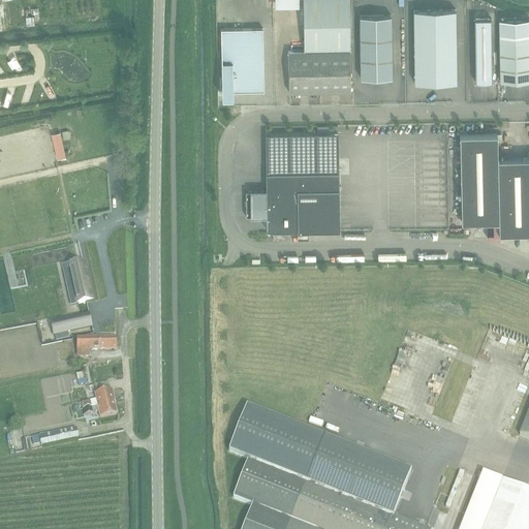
[(301,0),(303,51),(350,50),(348,0),(301,0)]
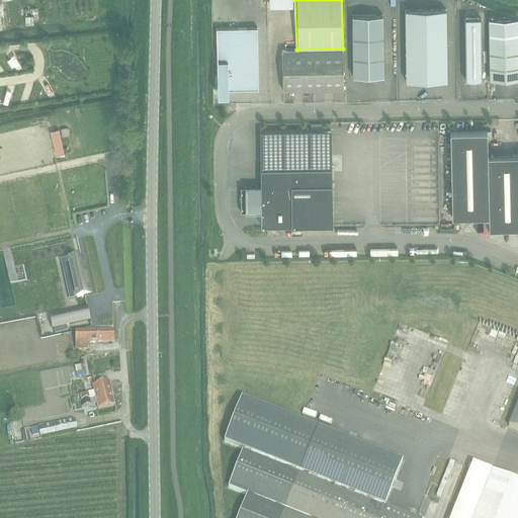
[(32,7),(33,15),(41,15),(40,6),(32,7)]
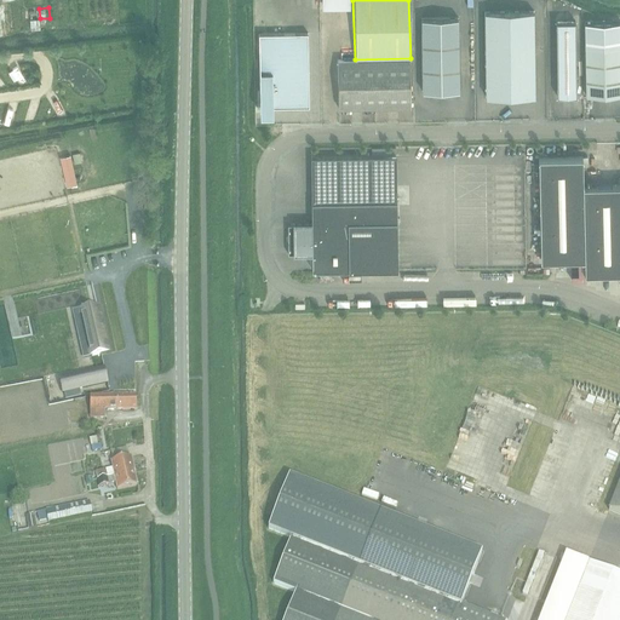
[(484,12),(486,97),(505,97),(505,101),(518,99),(518,97),(538,97),(537,11),(484,12)]
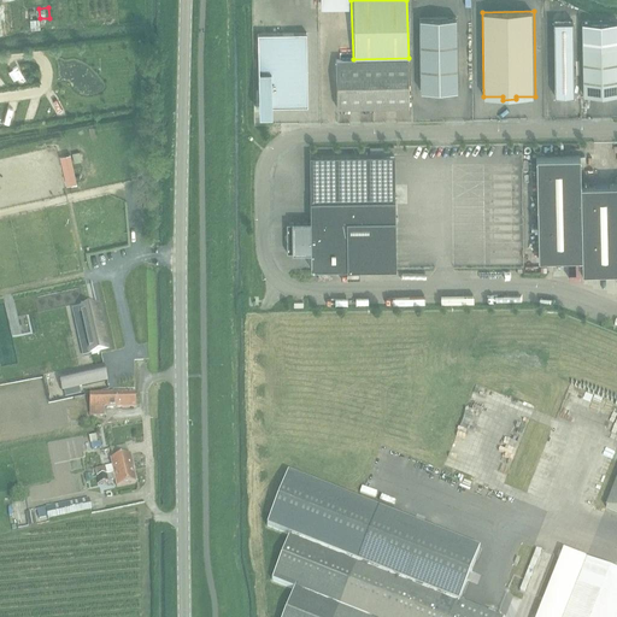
[(419,18),(421,90),(457,90),(456,18),(419,18)]
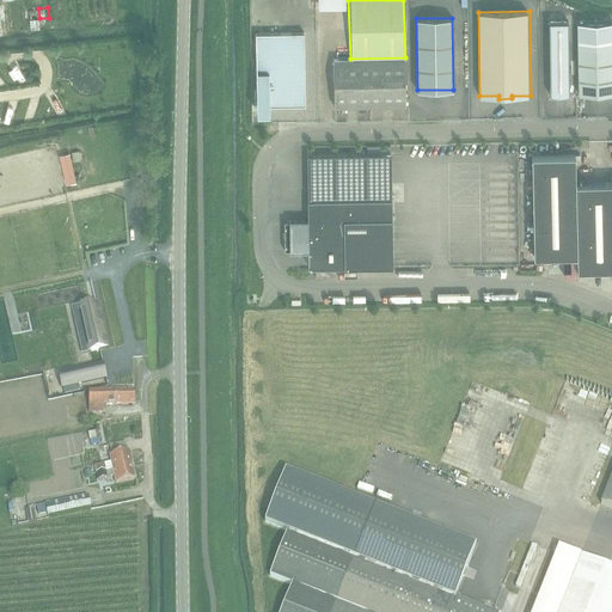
[(568,22),(549,22),(550,95),(569,95),(568,22)]
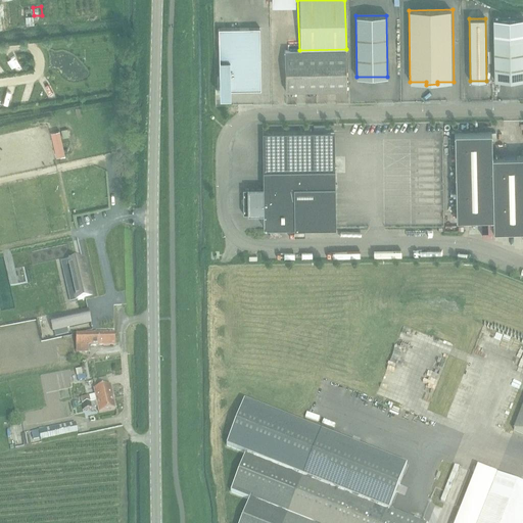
[(522,18),(493,19),(493,40),(494,81),(522,80),(522,18)]
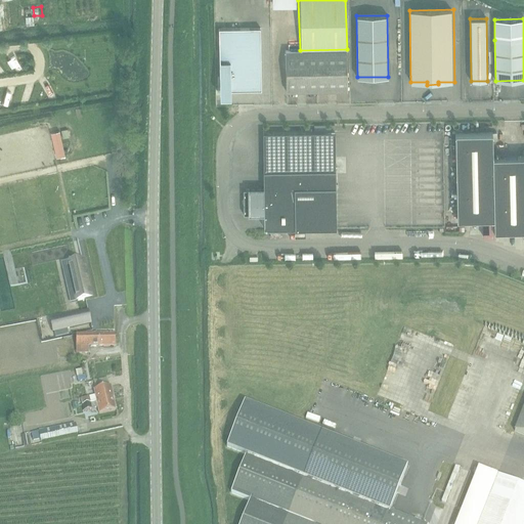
[(260,28),(219,29),(220,95),(230,95),(230,90),(261,90),(260,28)]
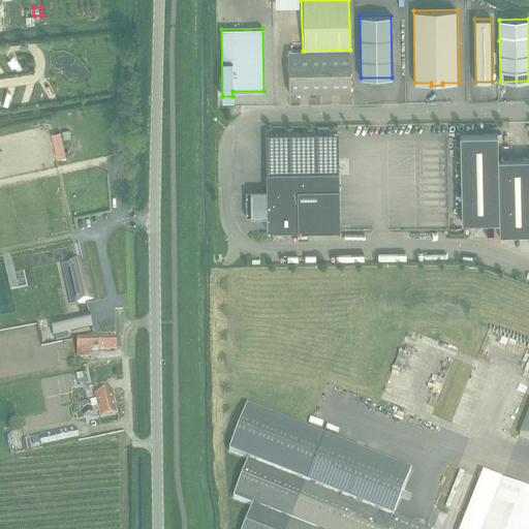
[(288,51),(288,92),(350,91),(350,50),(303,51),(288,51)]
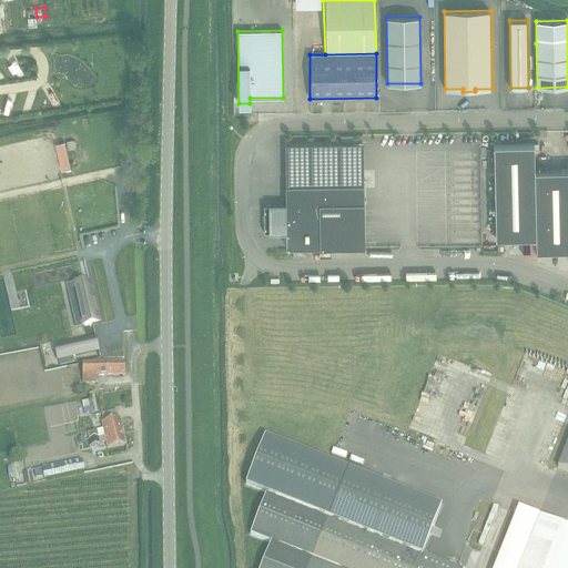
[(64,132),(71,160),(81,158),(74,130),(64,132)]
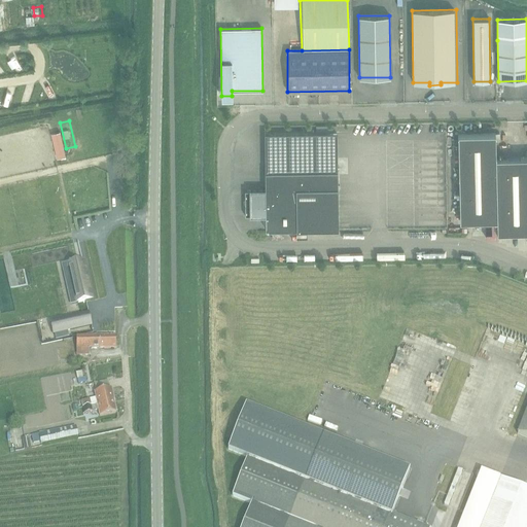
[(265,134),(265,172),(338,171),(337,133),(265,134)]
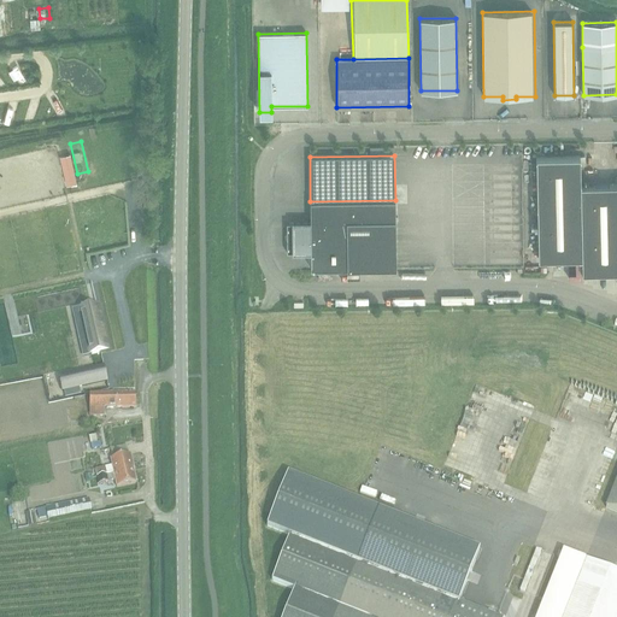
[(616,183),(580,184),(579,184),(579,171),(580,171),(580,156),(536,157),(538,258),(553,258),(553,257),(568,257),(568,258),(581,257),(582,271),(616,270),(616,183)]
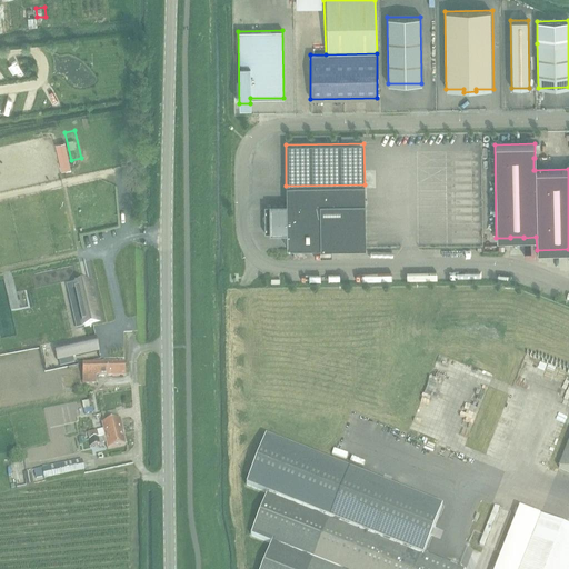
[(287,248),(365,247),(365,185),(286,186),(286,206),(263,206),(265,233),(287,232),(287,248)]
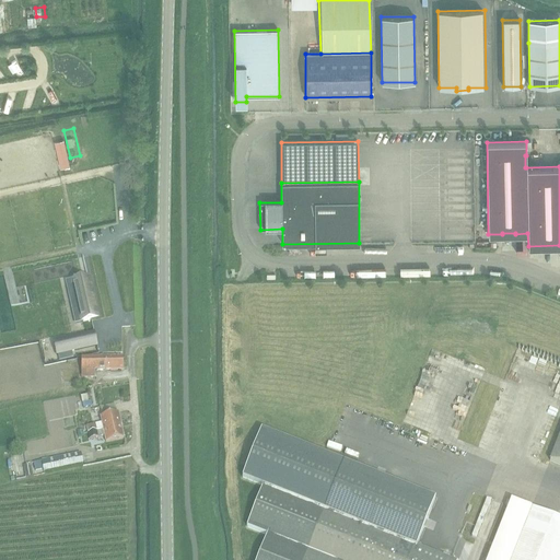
[(130,241),(131,254),(141,254),(140,241),(130,241)]
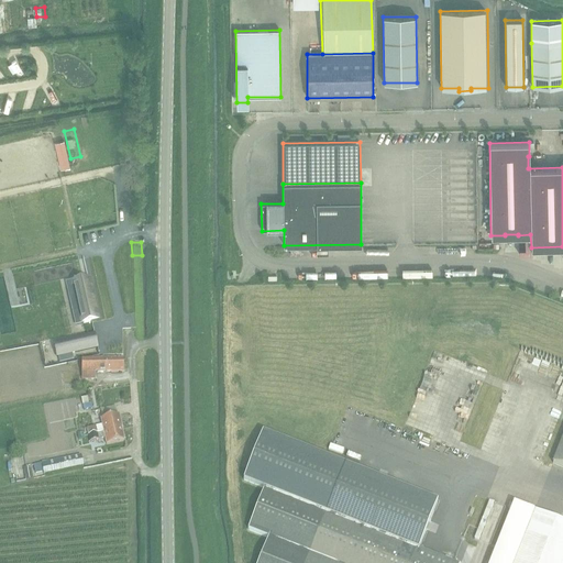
[(73,305),(77,324),(83,323),(83,324),(84,324),(84,323),(99,320),(89,278),(81,279),(80,279),(80,280),(73,282),(78,304),(73,305)]
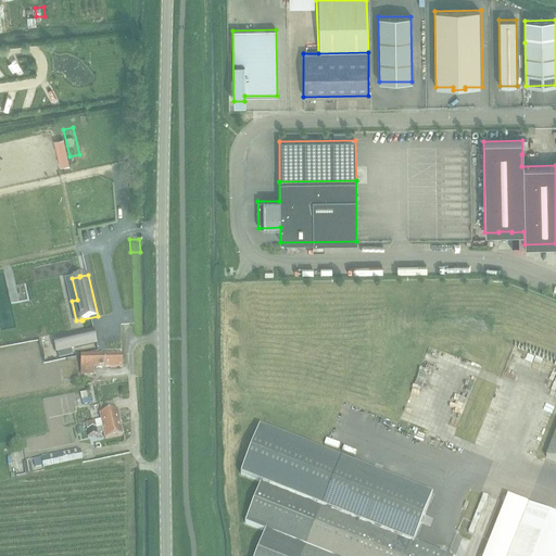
[(72,349),(96,343),(93,329),(61,337),(63,351),(57,352),(59,358),(73,355),(72,349)]
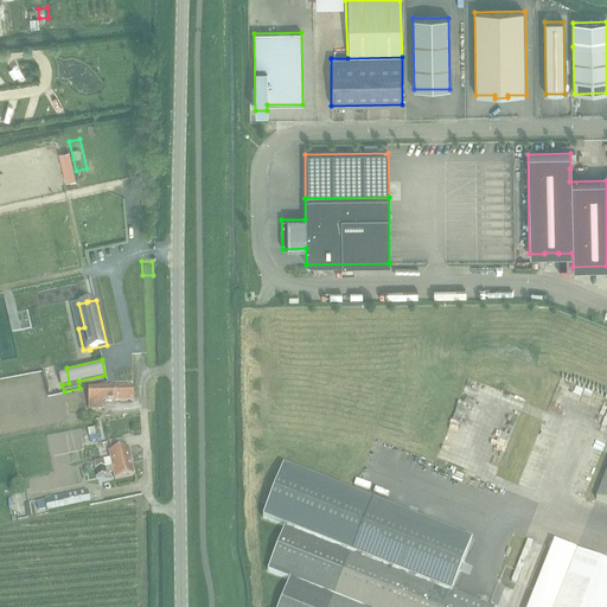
[(112,385),(109,385),(109,388),(88,388),(88,410),(104,409),(104,402),(133,401),(133,388),(114,388),(112,388),(112,385)]
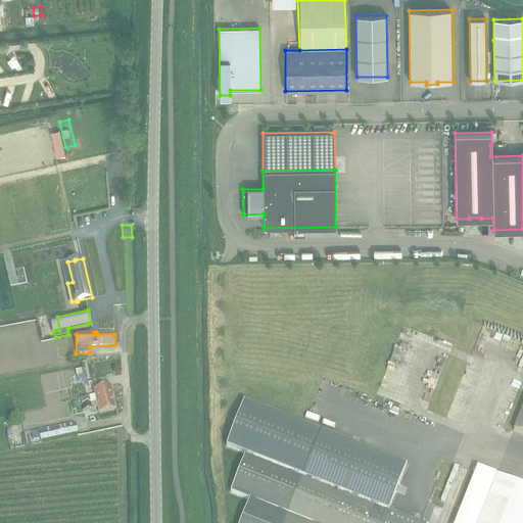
[(467,375),(479,381),(485,369),(473,363),(467,375)]
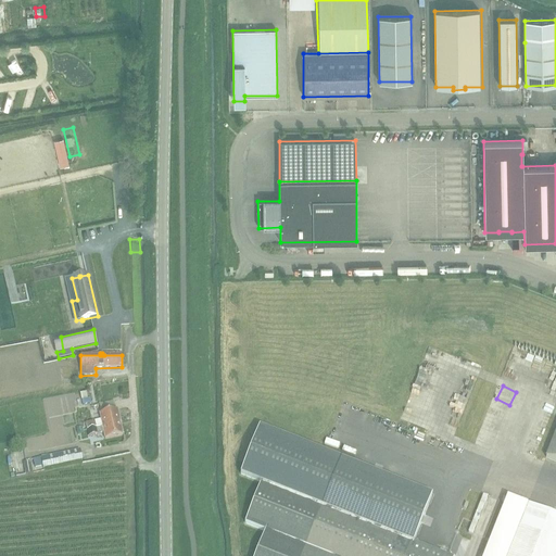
[(527,397),(529,390),(518,388),(516,395),(527,397)]
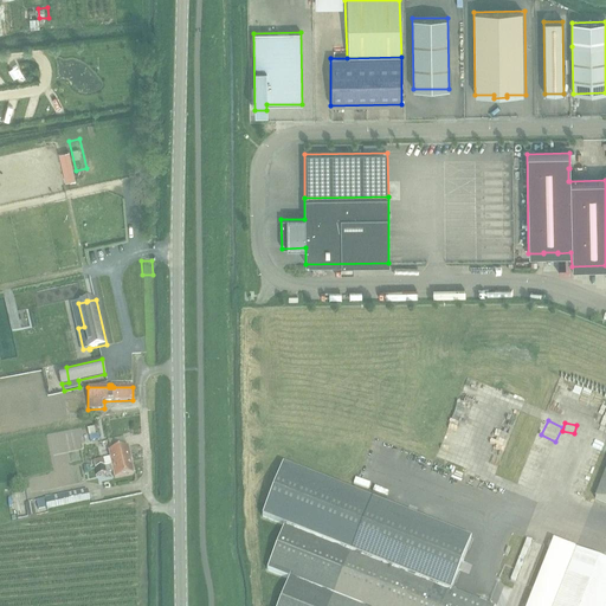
[(95,469),(130,461),(128,447),(126,447),(123,438),(109,442),(111,451),(109,451),(110,458),(94,462),(95,469)]
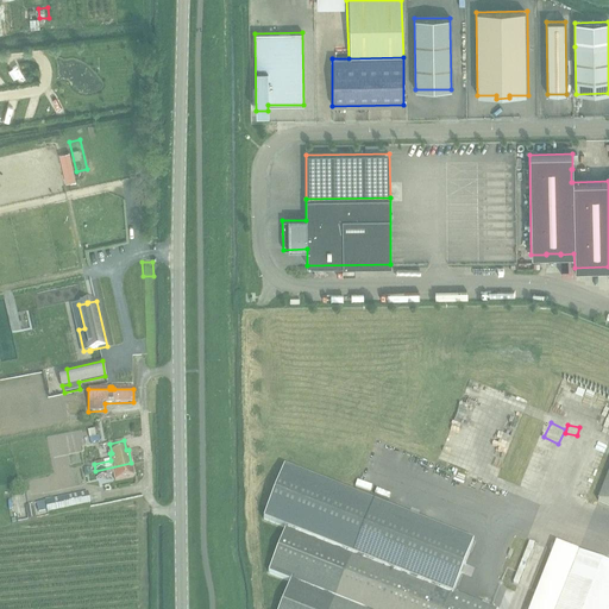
[(131,463),(95,471),(98,478),(113,473),(115,481),(135,477),(131,463)]
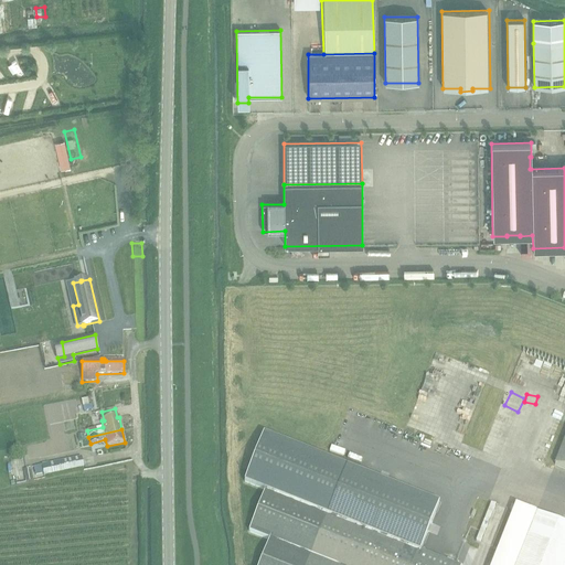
[(452,564),(419,552),(438,504),(264,435),(244,482),(265,490),(248,531),(269,540),(258,564),(452,564)]
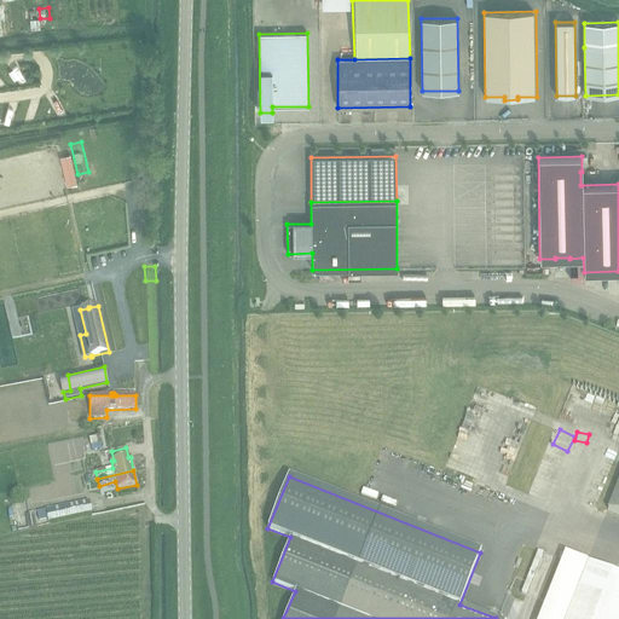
[(618,514),(618,480),(607,509),(618,514)]
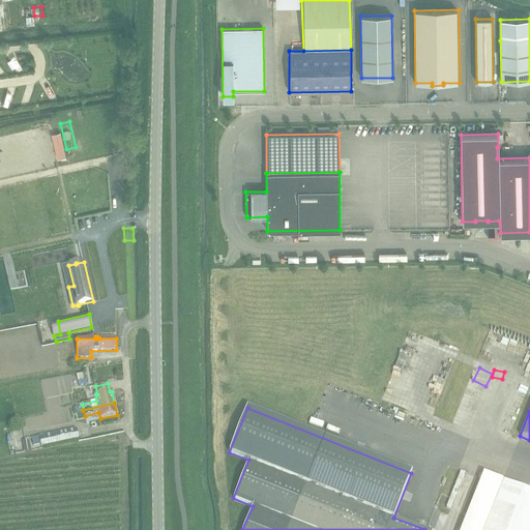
[(41,446),(60,442),(78,439),(76,429),(39,437),(41,446)]
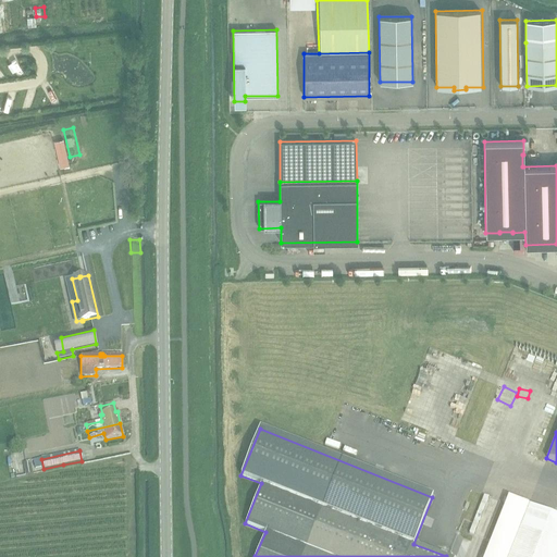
[(33,473),(31,462),(23,463),(25,472),(21,473),(22,475),(33,473)]
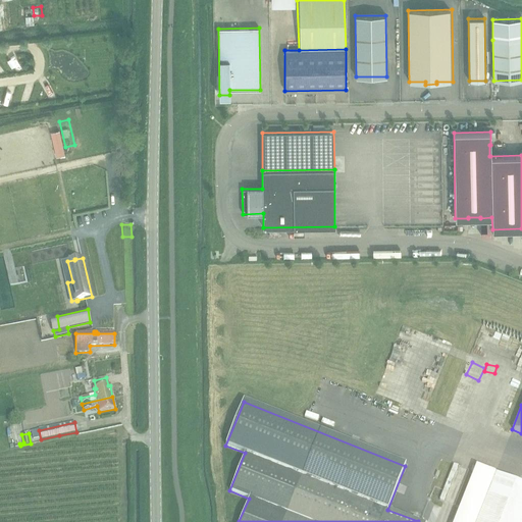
[(521,521),(521,484),(494,474),(476,466),(454,521),(521,521)]
